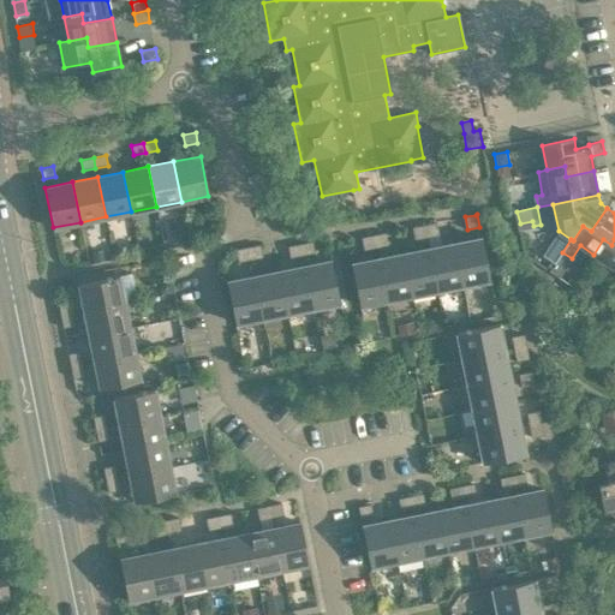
[(440,234),(437,222),(424,225),(428,237),(440,234)]
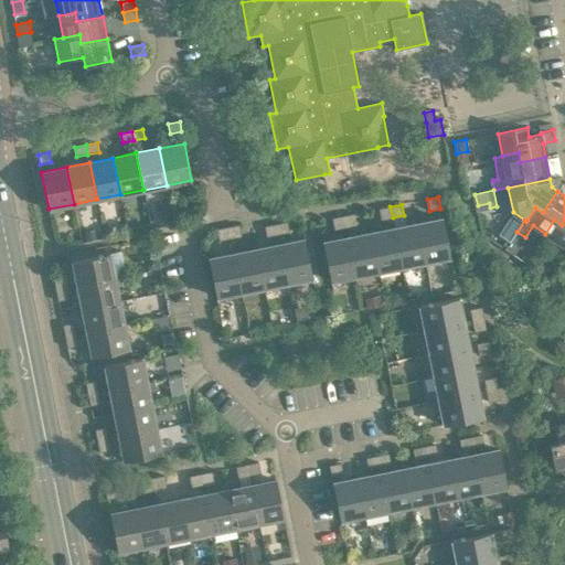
[(379,209),(381,220),(393,217),(390,206),(379,209)]
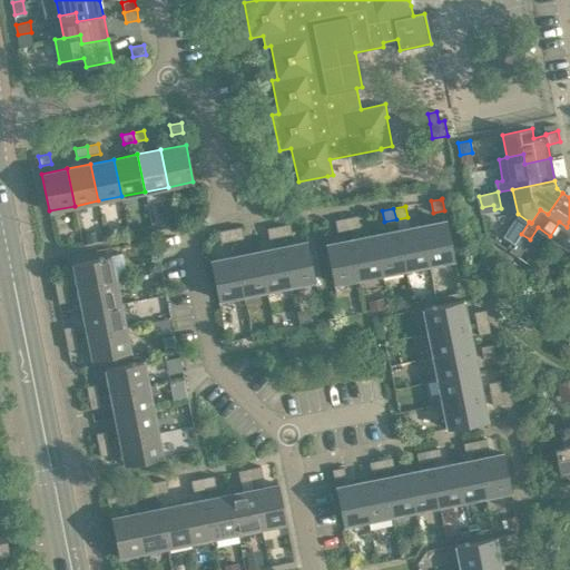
[(360,226),(357,215),(346,217),(349,228),(360,226)]
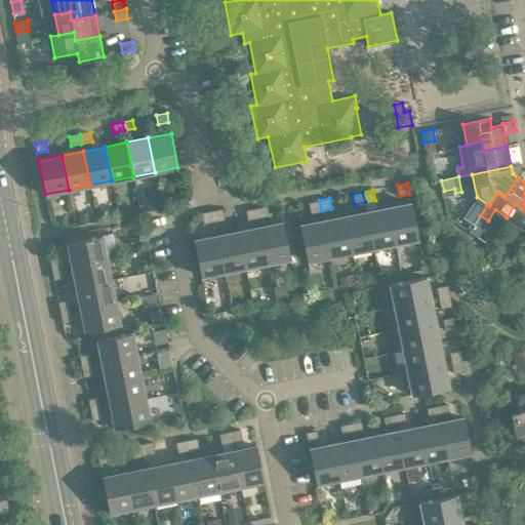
[(309,202),(311,212),(321,210),(319,200),(309,202)]
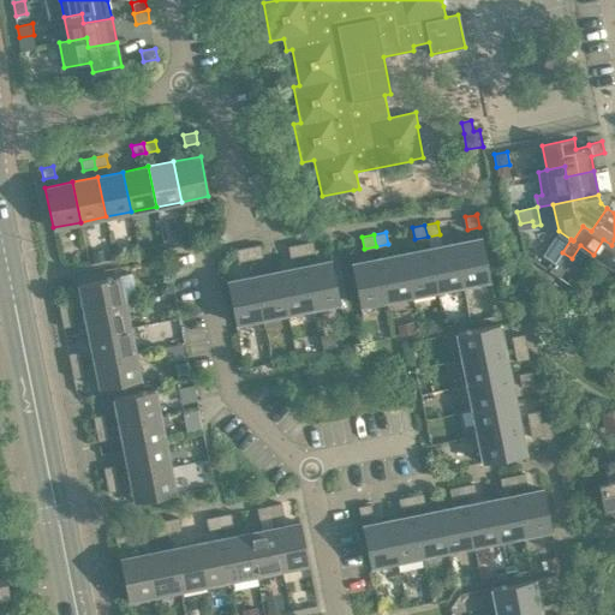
[(490,279),(482,238),(455,243),(464,285),(490,279)]
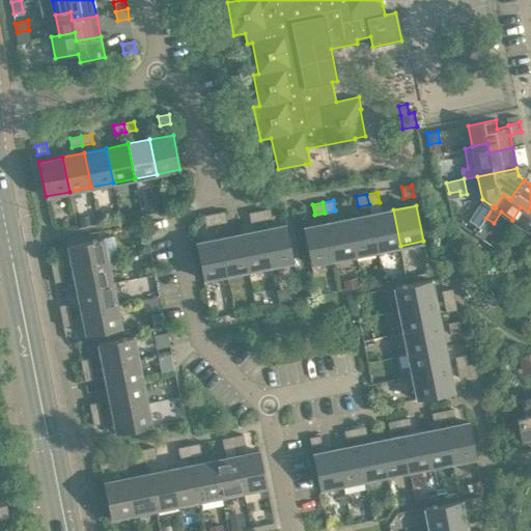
[(530,206),(528,212),(521,206),(512,220),(530,231),(530,206)]
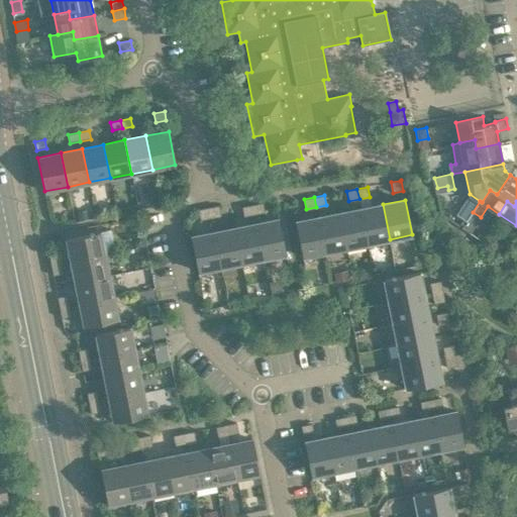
[(265,213),(263,203),(252,205),(254,215),(265,213)]
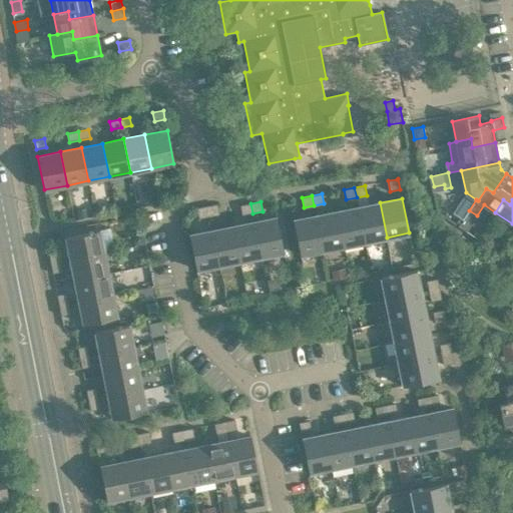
[(358,207),(365,241),(387,237),(380,202),(358,207)]
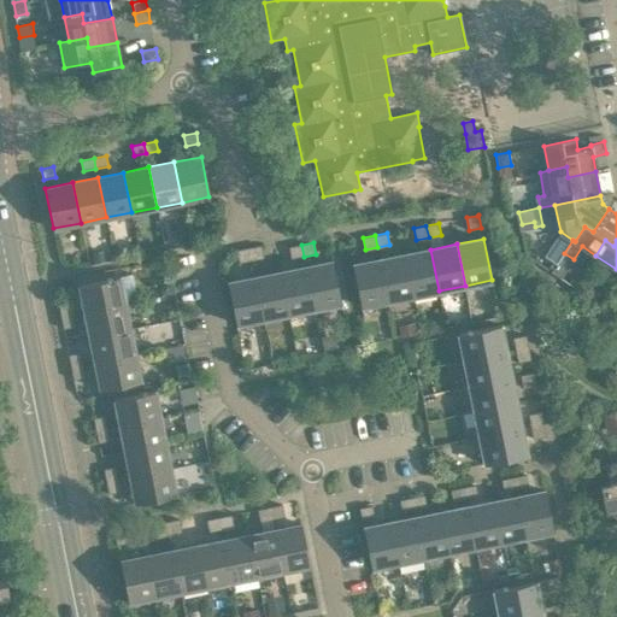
[(264,258),(262,245),(248,247),(252,260),(264,258)]
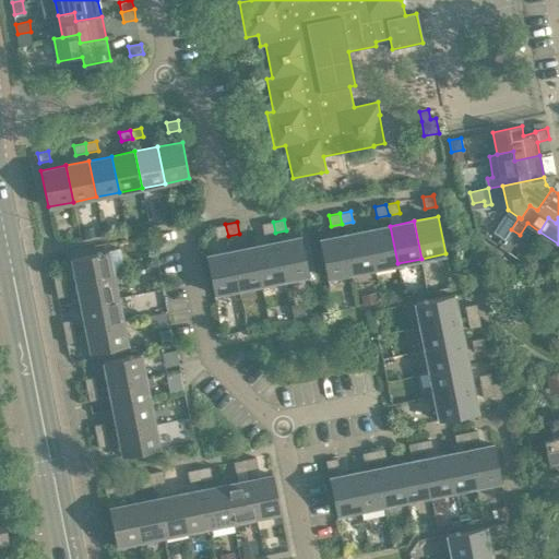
[(262,224),(264,235),(275,233),(273,222),(262,224)]
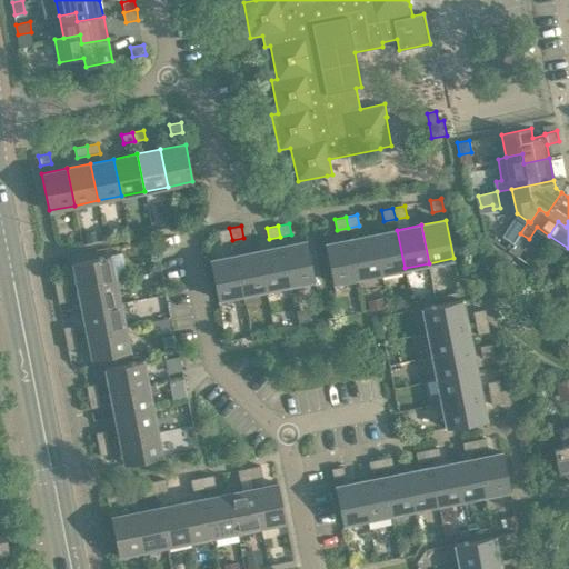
[(218,230),(220,242),(232,240),(229,228),(218,230)]
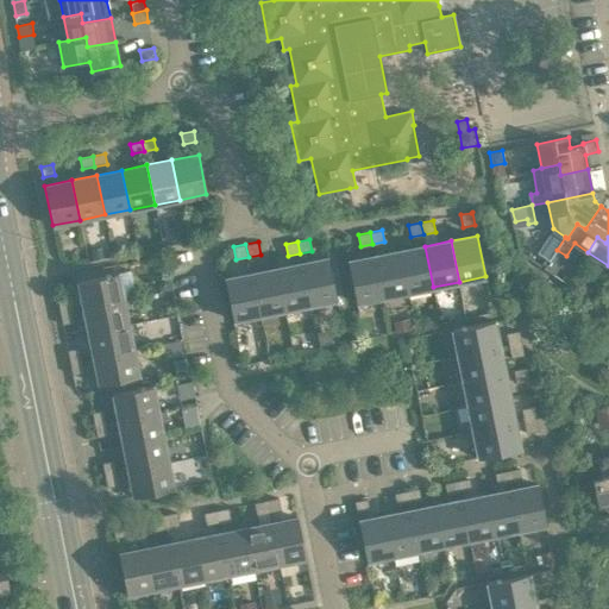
[(400,251),(408,292),(433,287),(425,246),(400,251)]
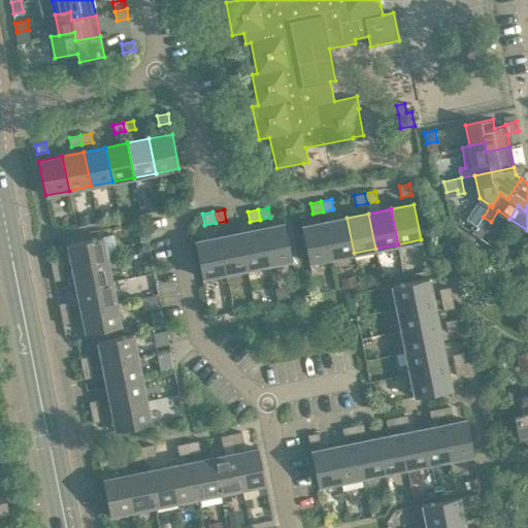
[(325,222),(332,258),(354,253),(347,218),(325,222)]
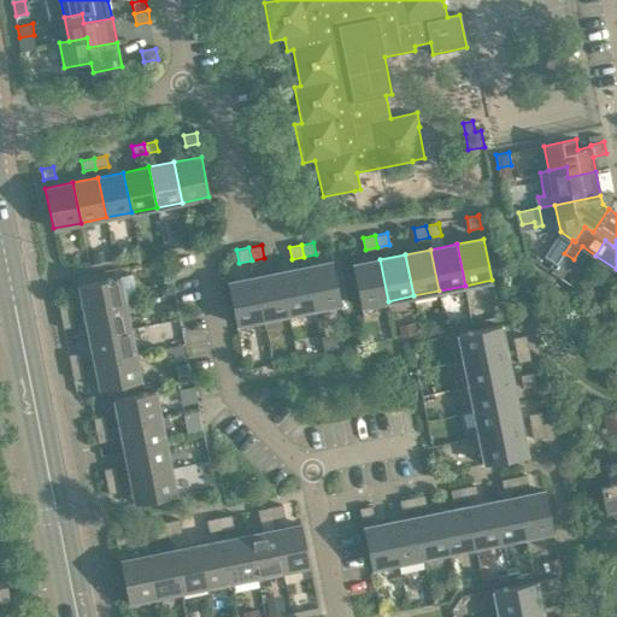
[(353,264),(362,306),(388,301),(380,259),(353,264)]
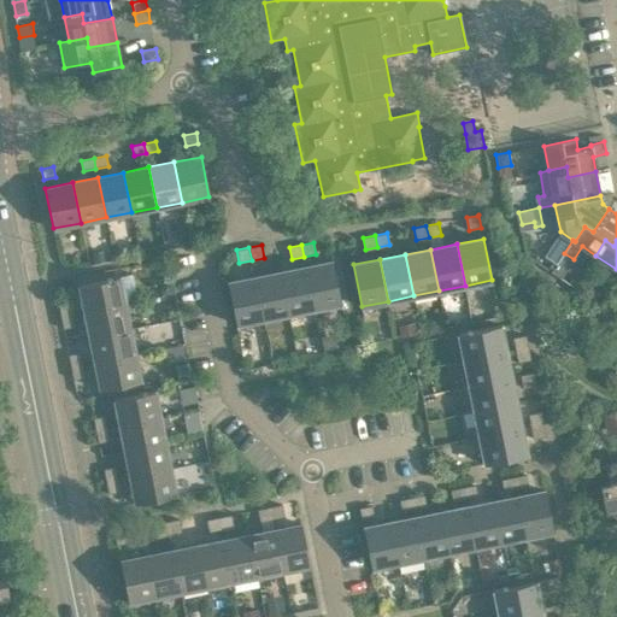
[(151,262),(131,265),(134,275),(152,271),(151,262)]
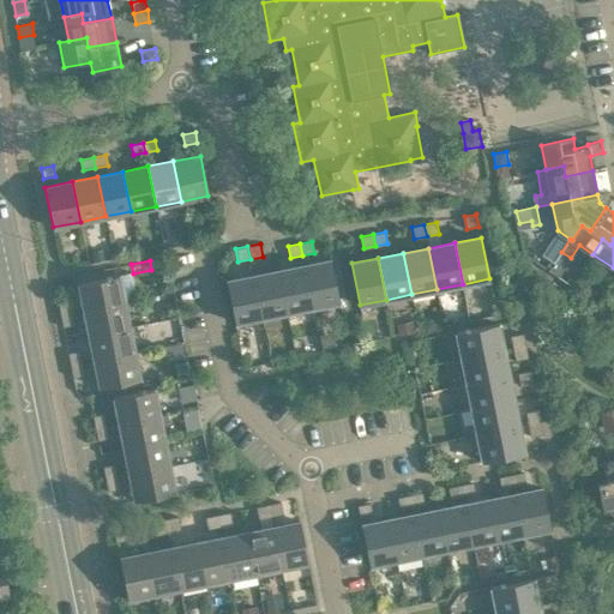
[(339,301),(331,260),(305,265),(313,307),(339,301)]
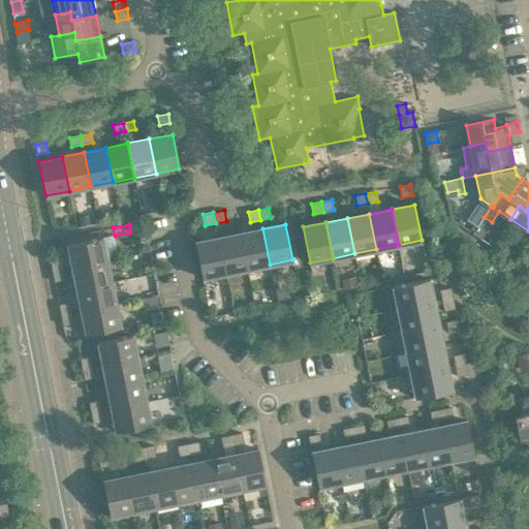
[(241,232),(248,269),(270,265),(262,228),(241,232)]
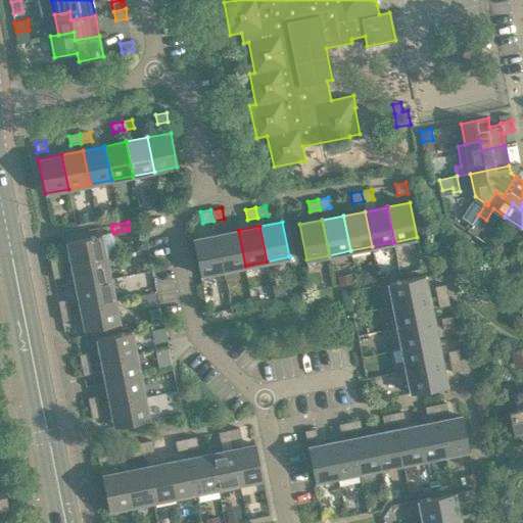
[(216,235),(223,270),(245,266),(238,230),(216,235)]
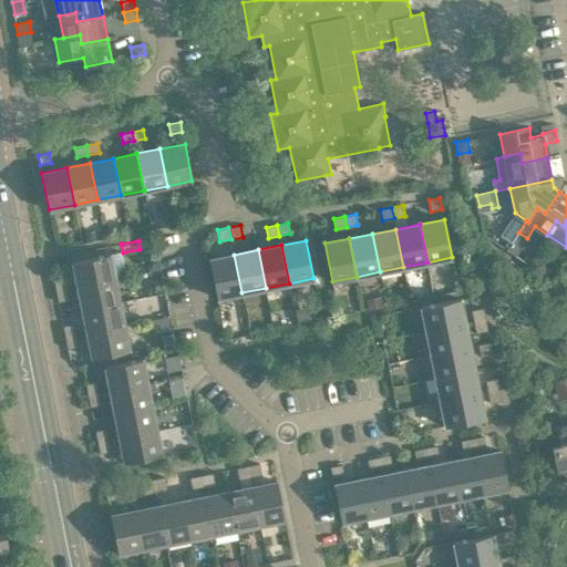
[(110,254),(73,261),(78,286),(115,278),(110,254)]
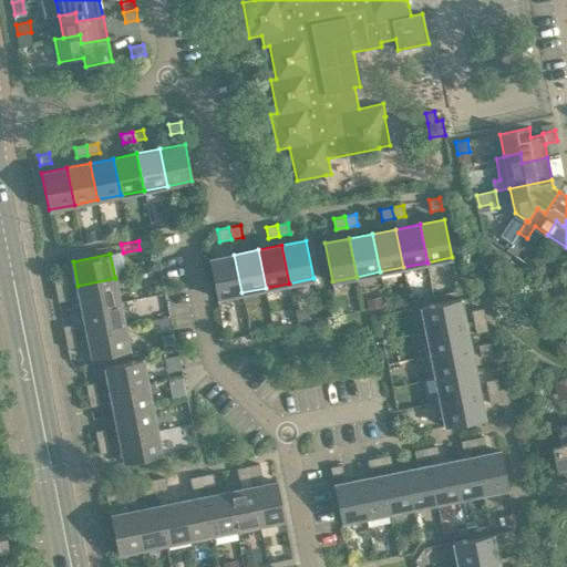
[(209,259),(217,298),(241,292),(234,255),(209,259)]
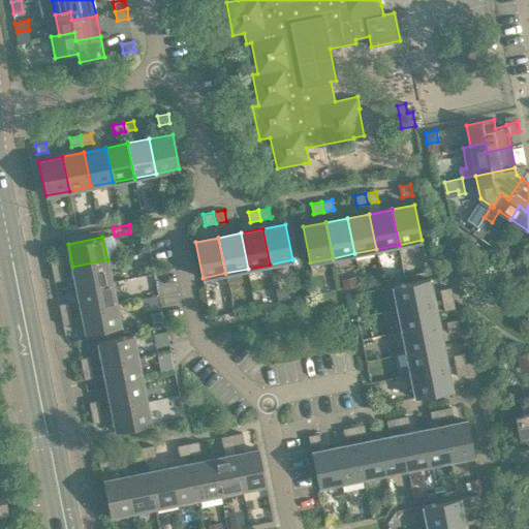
[(142,241),(137,248),(138,253),(150,251),(148,240),(142,241)]
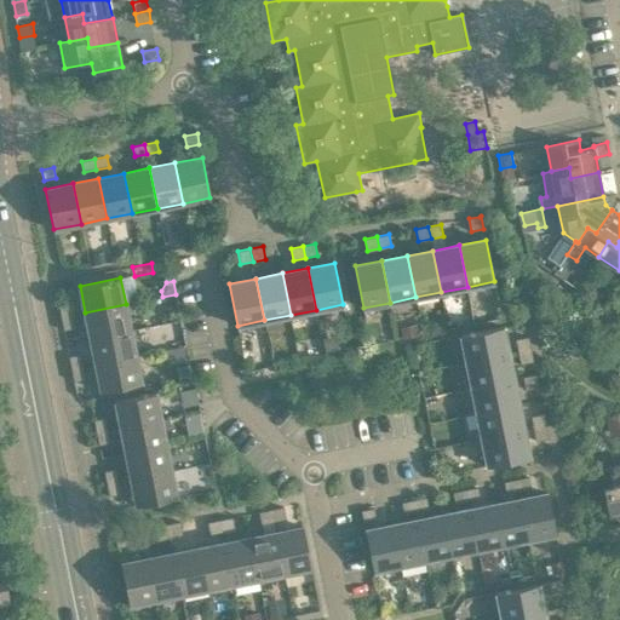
[(69,303),(59,305),(62,317),(72,315),(69,303)]
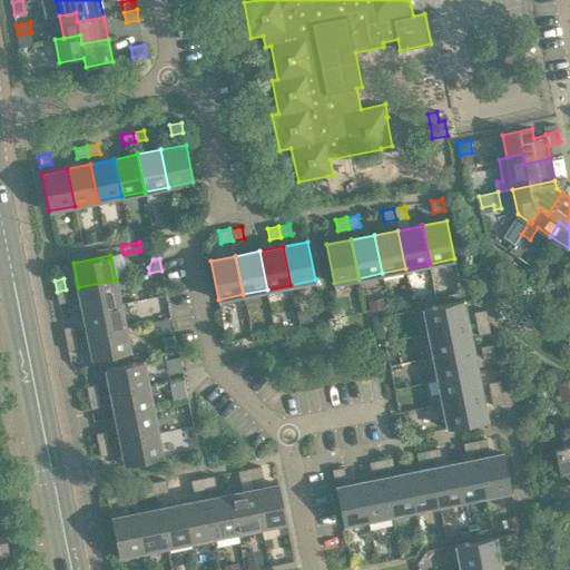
[(116,279),(78,287),(84,311),(120,304),(116,279)]
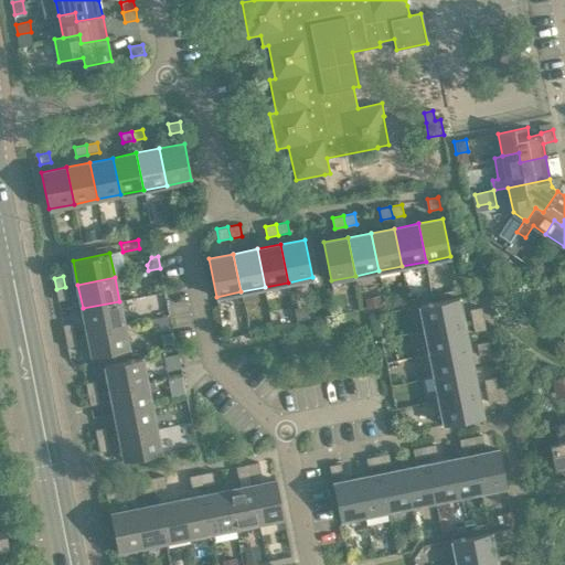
[(152,279),(149,285),(152,291),(160,290),(162,285),(159,279),(152,279)]
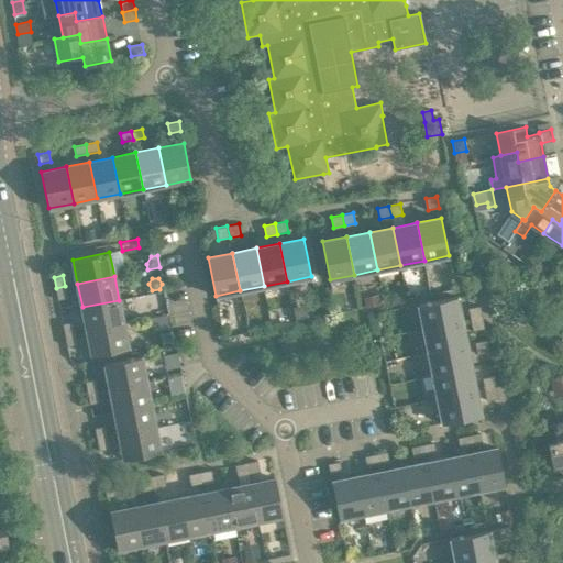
[(58,299),(67,297),(65,286),(56,288),(58,299)]
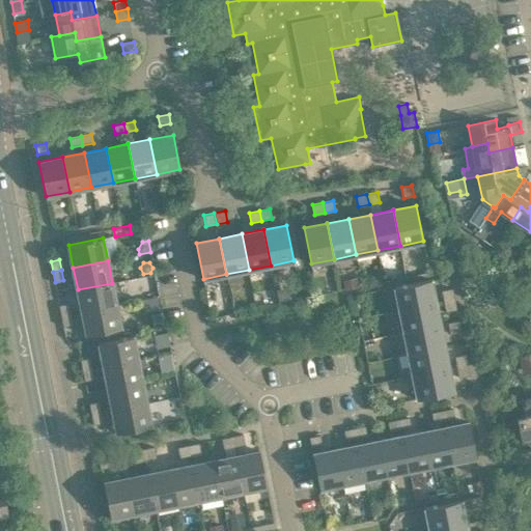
[(356,278),(344,281),(345,289),(358,286),(356,278)]
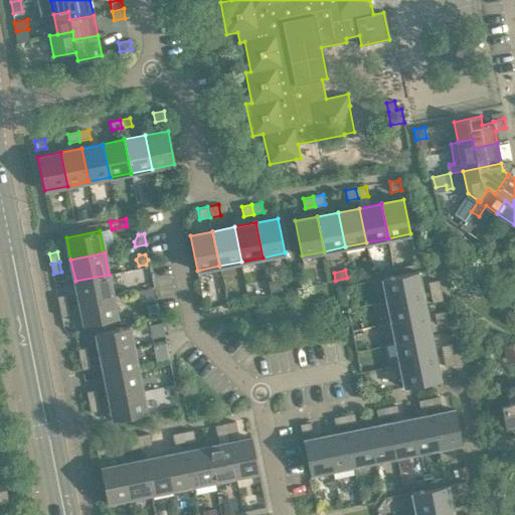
[(417,272),(383,278),(387,301),(422,294),(417,272)]
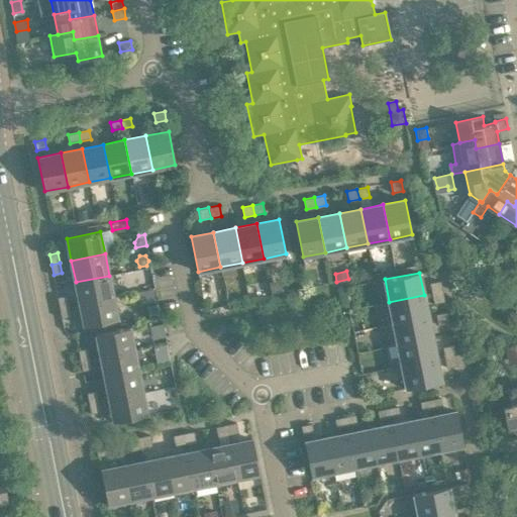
[(109,276),(76,282),(80,304),(113,297),(109,276)]
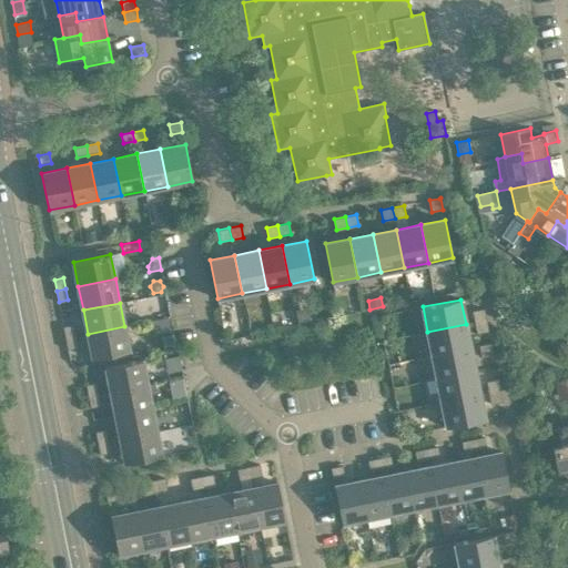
[(168,304),(152,307),(154,318),(170,315),(168,304)]
